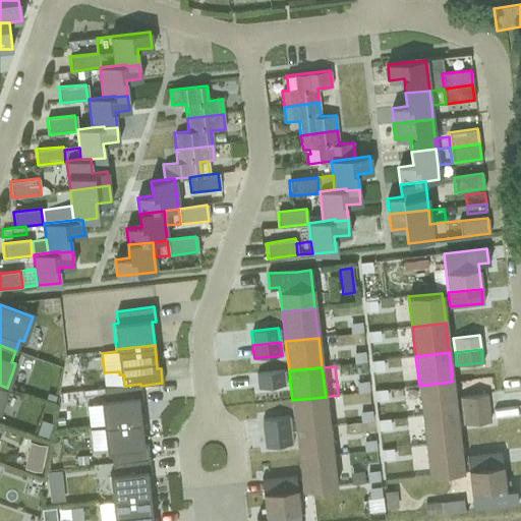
[(284,385),(282,371),(256,373),(257,388),(284,385)]
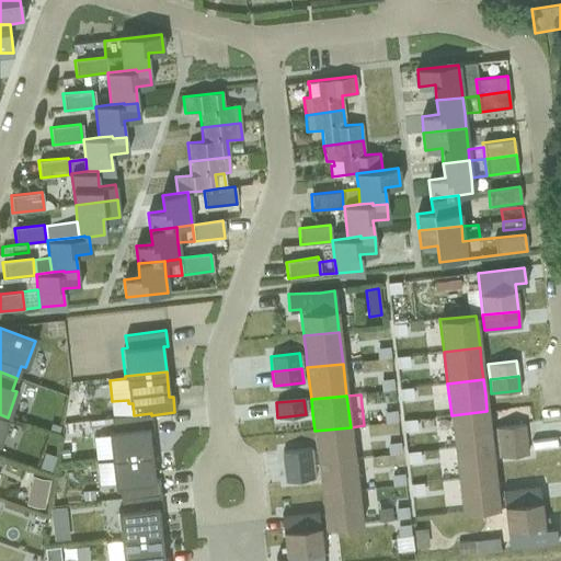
[(455,447),(491,443),(489,428),(487,411),(451,415),(455,447)]
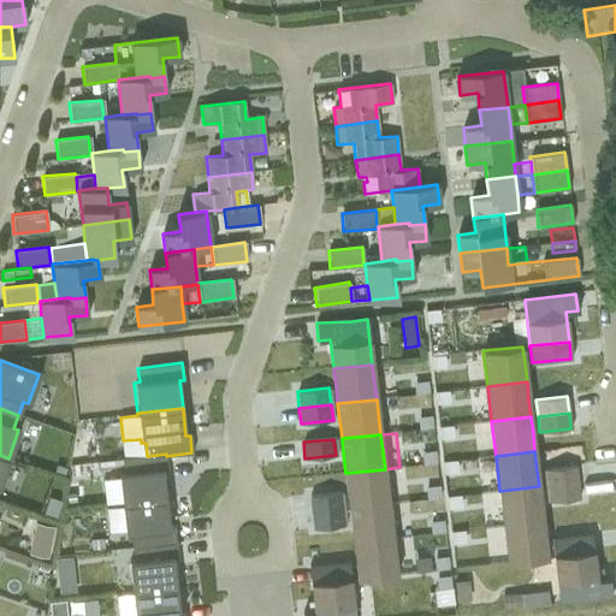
[(122,503),(166,499),(164,471),(167,471),(166,456),(166,454),(147,456),(120,460),(123,473),(118,474),(122,503)]
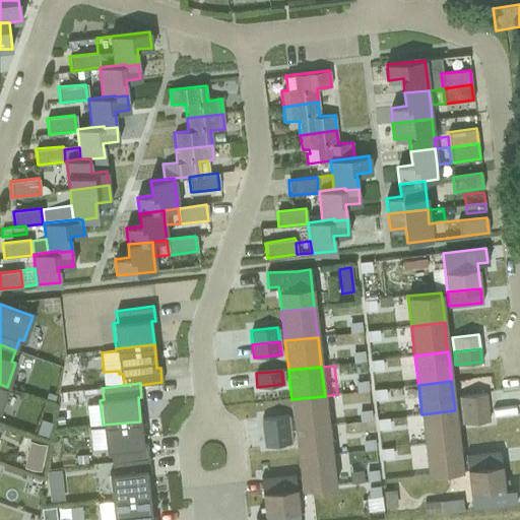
[(369,391),(361,392),(364,419),(372,418),(369,391)]
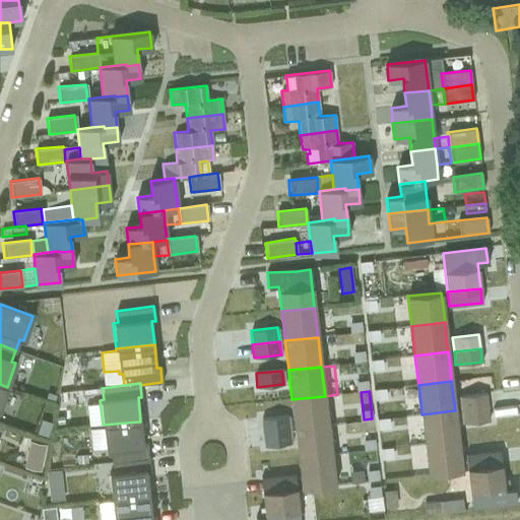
[(485,393),(459,397),(460,410),(486,407),(485,393)]
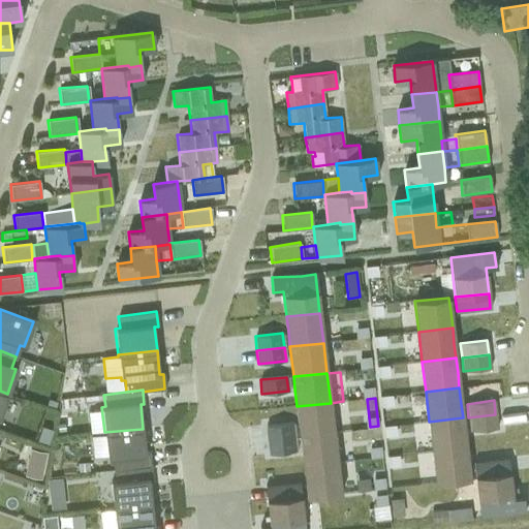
[(300,436),(334,432),(331,403),(297,406),(299,423),(300,436)]
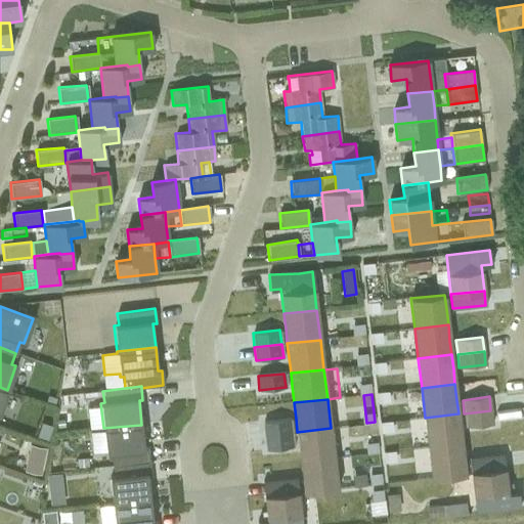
[(490,410),(464,413),(465,427),(492,424),(490,410)]
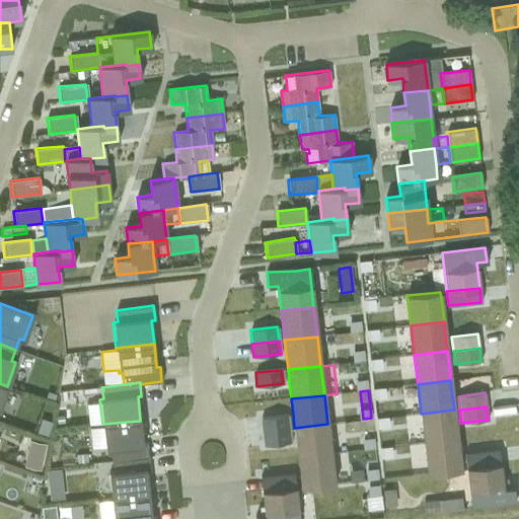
[(424,443),(457,439),(455,424),(454,410),(421,414),(424,443)]
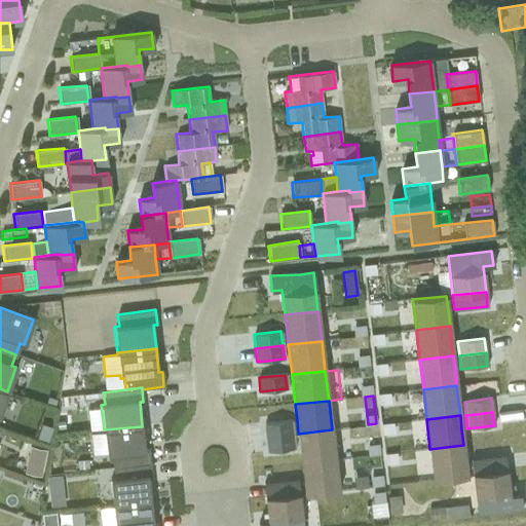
[(293,435),(291,420),(264,423),(266,438),(293,435)]
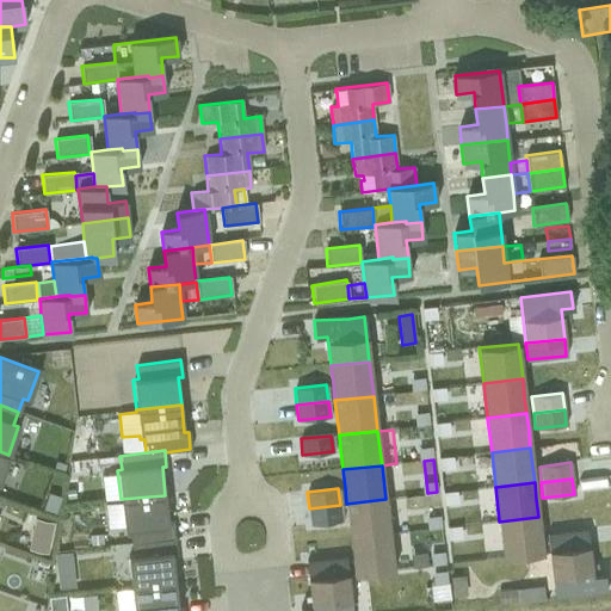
[(88,495),(93,522),(111,519),(106,492),(88,495)]
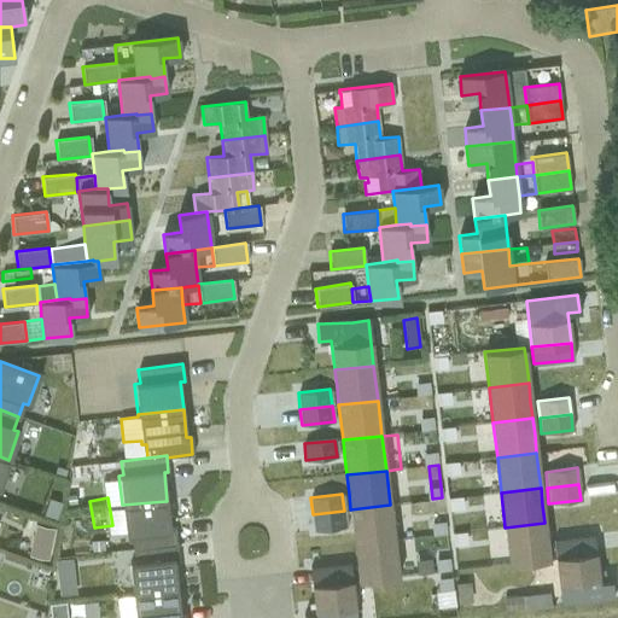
[(44,516),(56,520),(62,502),(48,499),(44,516)]
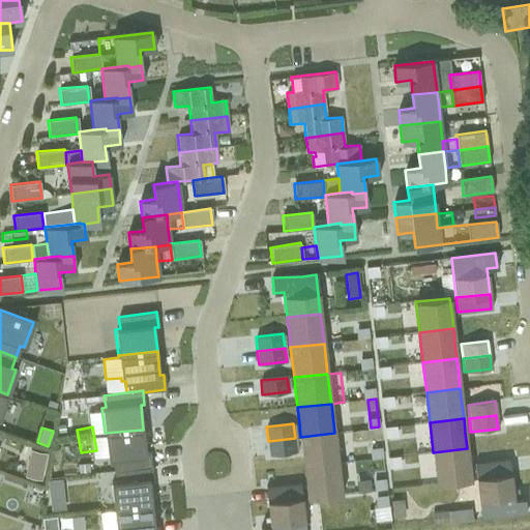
[(113,471),(151,467),(149,452),(146,453),(143,430),(105,433),(108,460),(112,459),(113,471)]
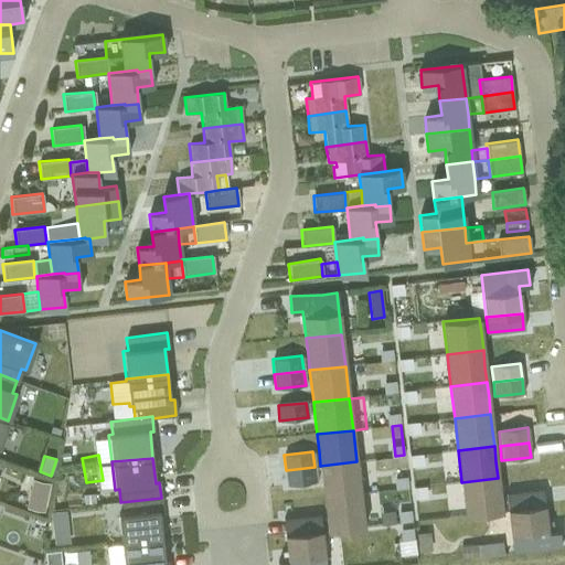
[(322,481),(324,498),(360,494),(356,461),(320,466),(322,481)]
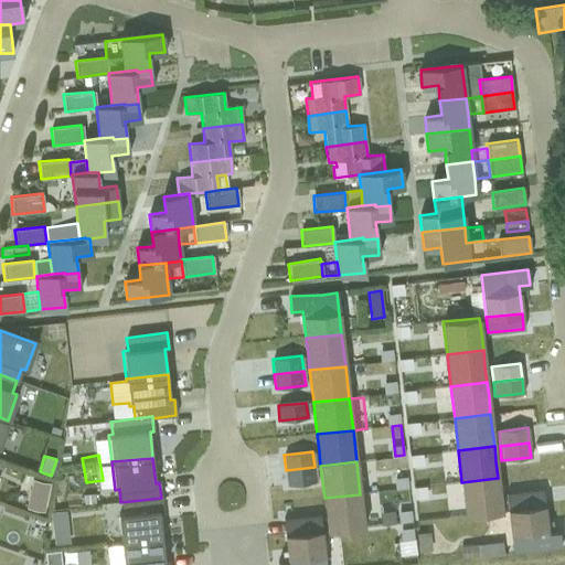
[(317,481),(315,467),(286,470),(287,484),(317,481)]
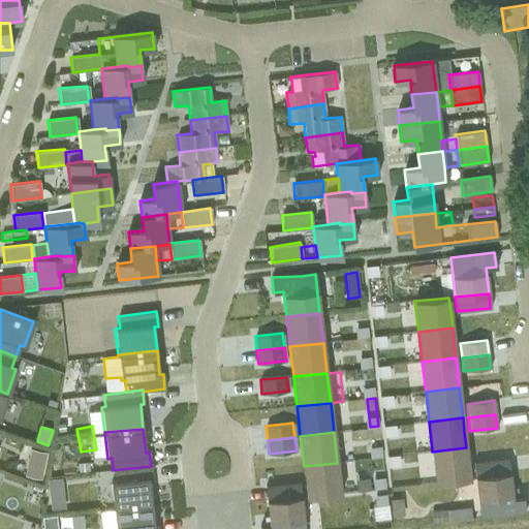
[(466,447),(432,452),(435,483),(469,478),(468,464),(466,447)]
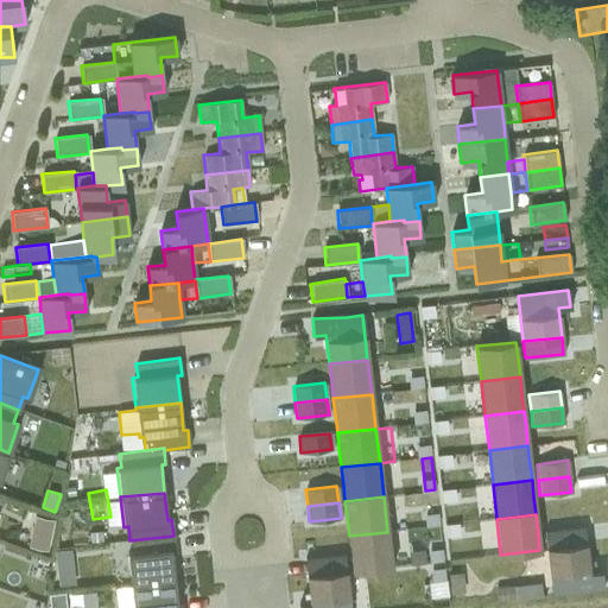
[(544,532),(546,549),(586,545),(583,527),(544,532)]
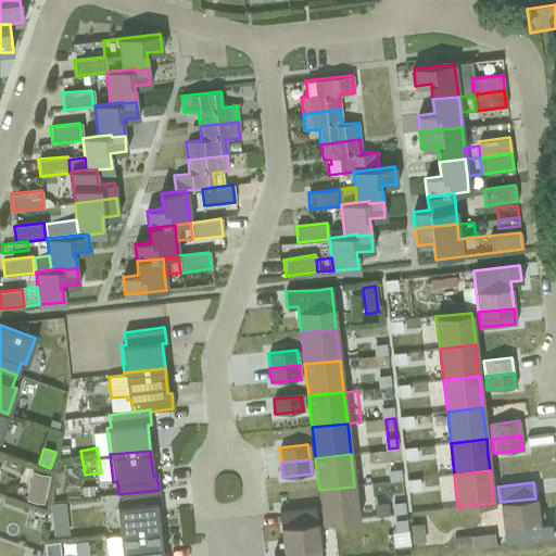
[(354,487),(319,490),(323,522),(332,520),(357,518),(354,487)]
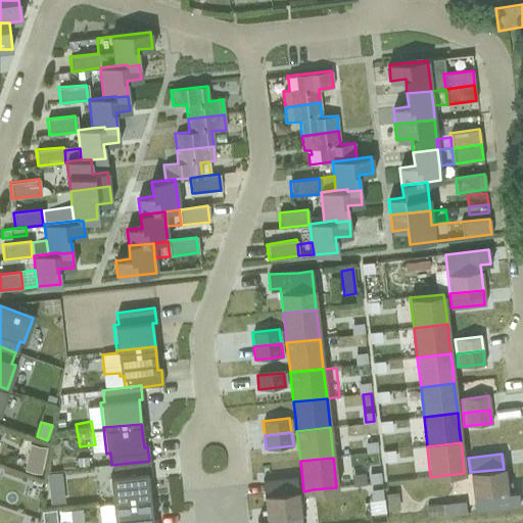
[(111,503),(150,498),(147,474),(151,474),(149,461),(111,465),(112,476),(108,476),(111,503)]
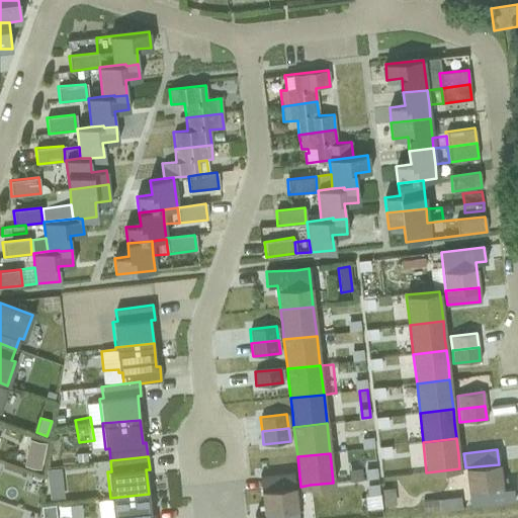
[(499,464),(465,467),(469,507),(513,501),(511,488),(502,489),(499,464)]
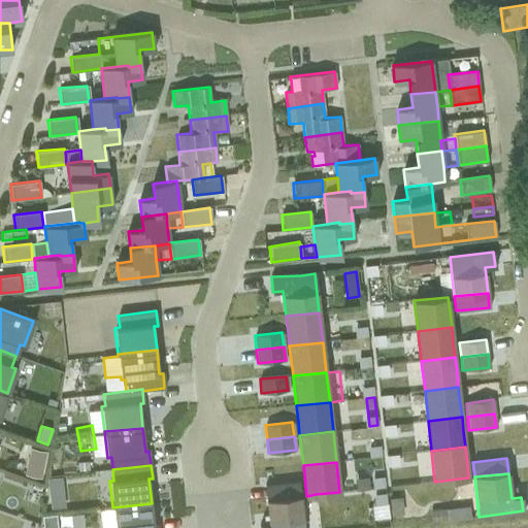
[(52,508),(65,507),(61,477),(47,479),(52,508)]
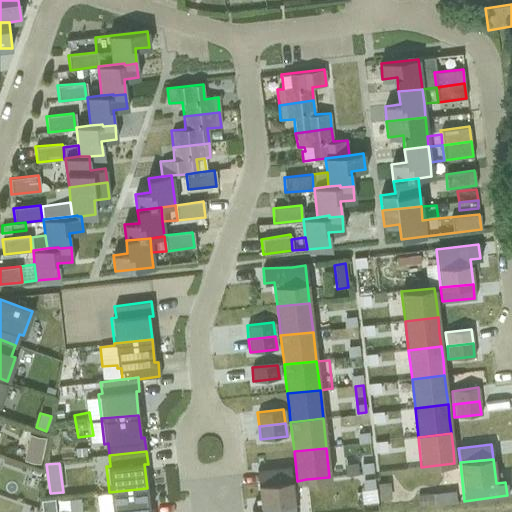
[(259,484),(291,481),(289,467),(257,471),(259,484)]
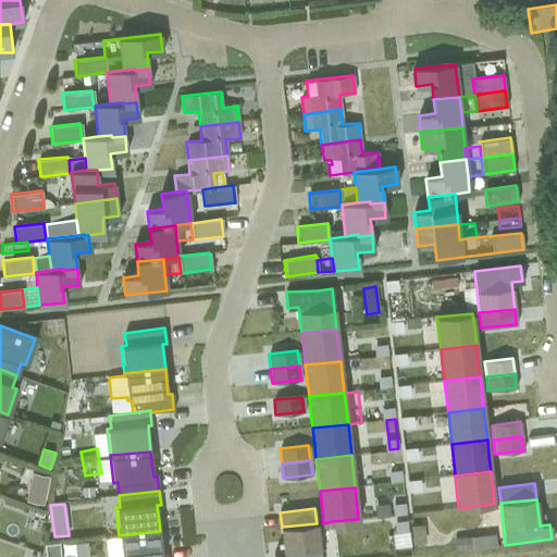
[(394,520),(398,556),(413,555),(412,544),(410,527),(409,518),(394,520)]
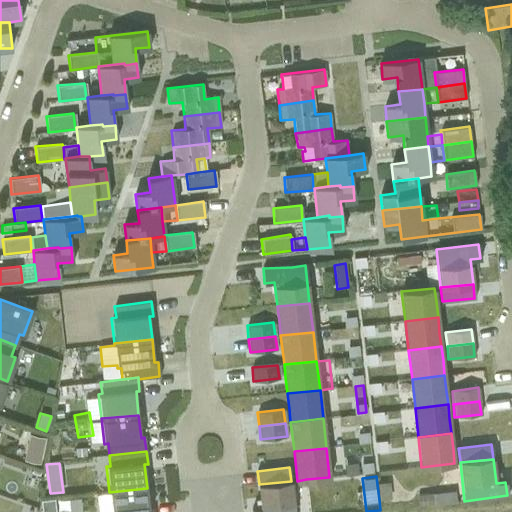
[(297,481),(291,481),(259,484),(261,509),(251,510),(251,511),(294,511),(295,511),(310,510),(306,479),(297,481)]
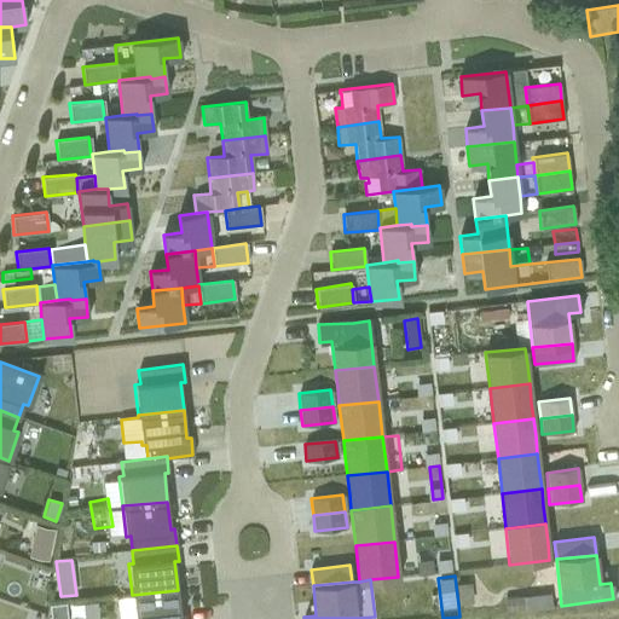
[(456,585),(458,605),(473,603),(470,583),(456,585)]
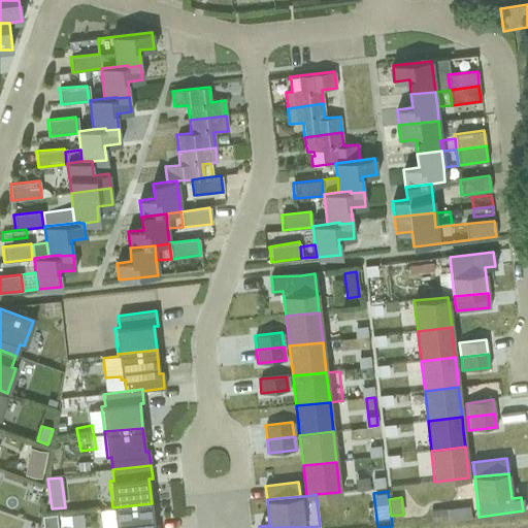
[(158,527),(154,527),(152,503),(112,507),(114,527),(158,527)]
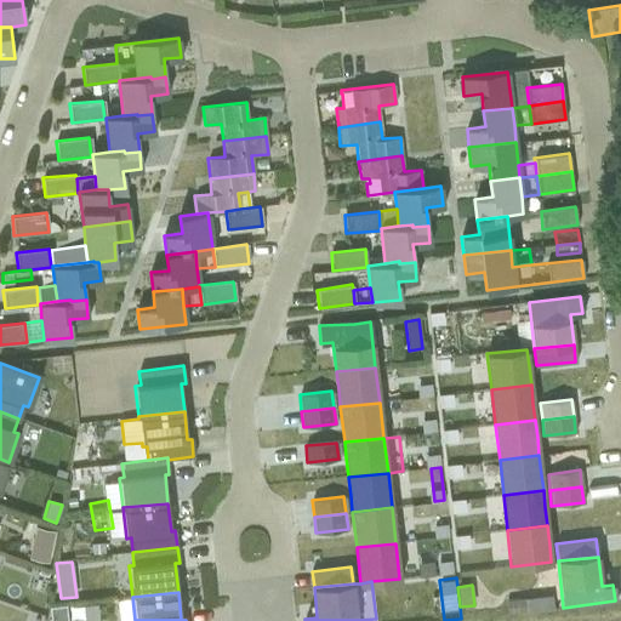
[(528,613),(553,610),(552,596),(525,598),(506,600),(507,614),(527,611),(528,613)]
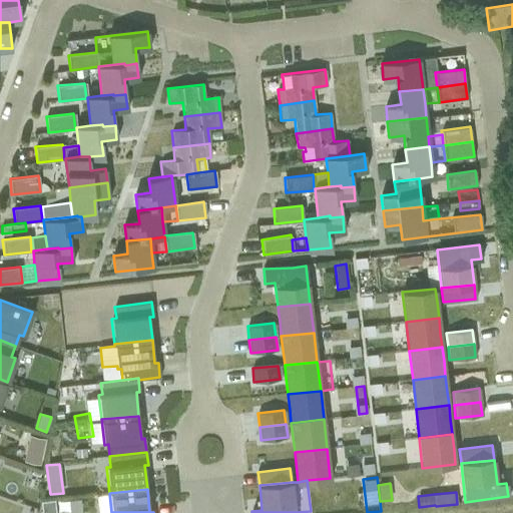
[(41,512),(55,512),(54,500),(40,501),(41,512)]
